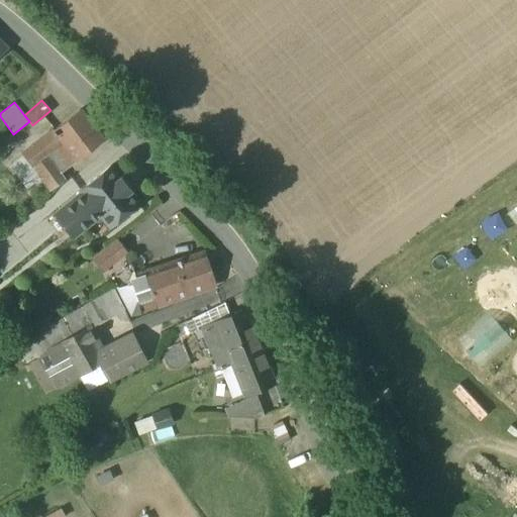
[(62,139),(78,159),(103,137),(78,107),(53,129),(62,139)]
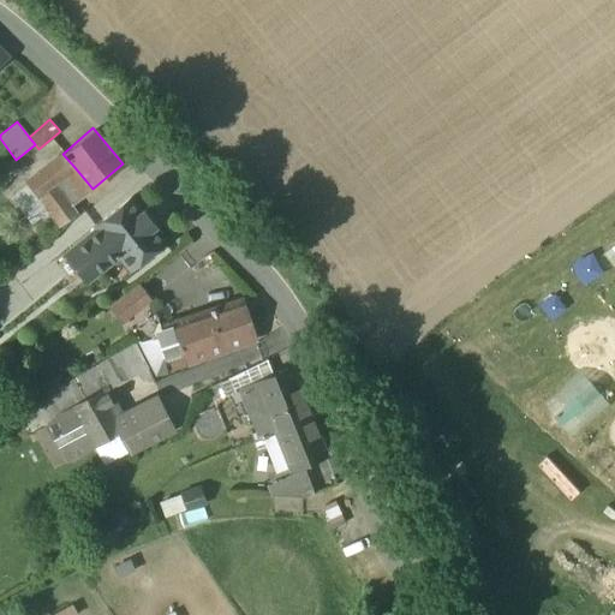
[(28,184),(39,196),(42,192),(58,180),(63,175),(73,166),(63,154),(28,184)]
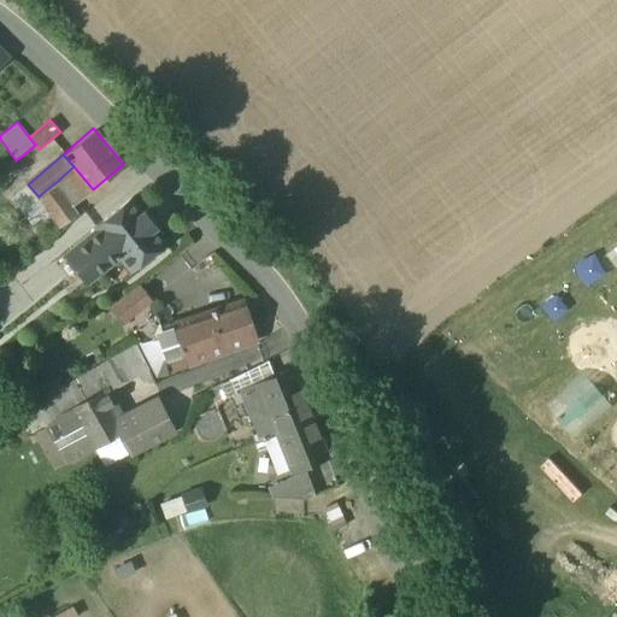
[(74,166),(63,176),(82,199),(93,189),(74,166)]
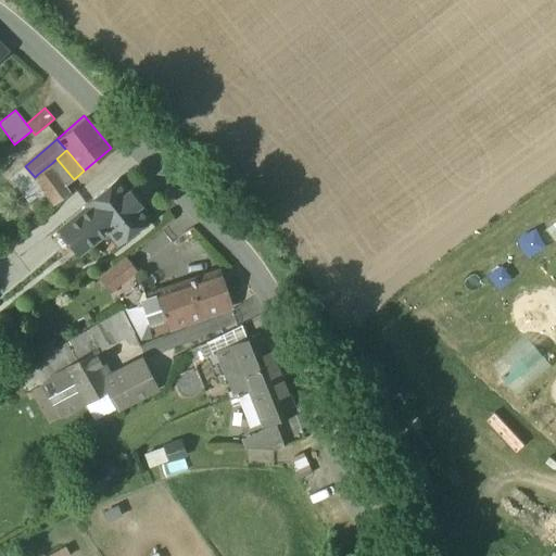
[(70,184),(74,179),(57,159),(52,163),(60,172),(70,184)]
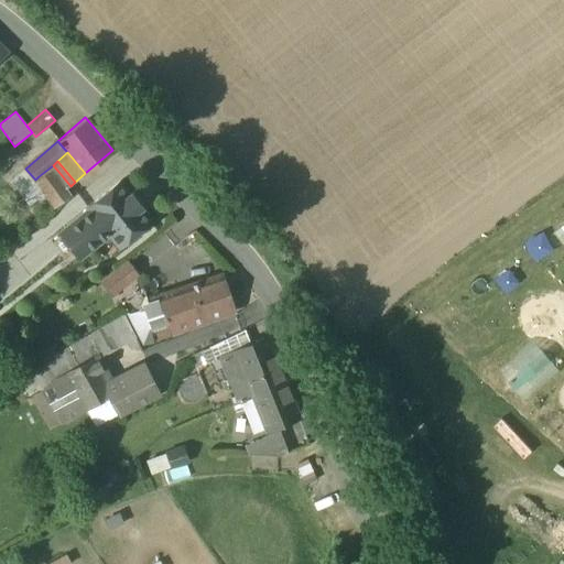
[(46,186),(61,174),(53,165),(39,176),(46,186)]
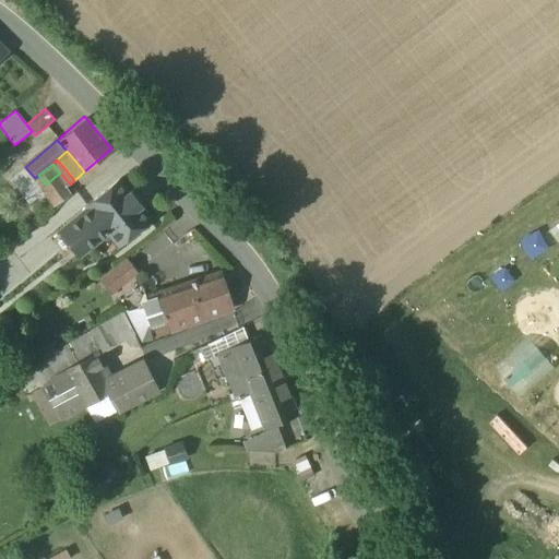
[(35,178),(25,167),(12,178),(32,201),(48,187),(46,185),(38,175),(35,178)]
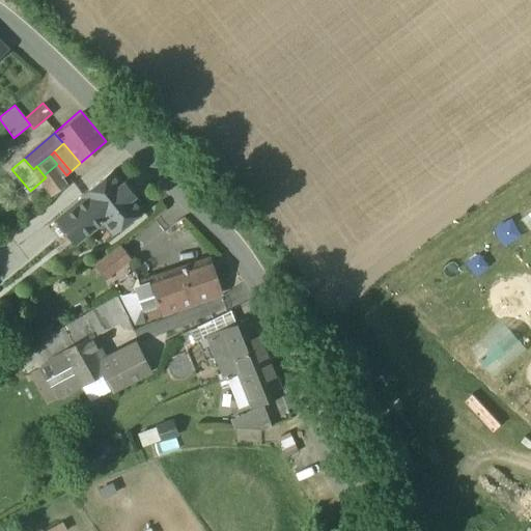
[(46,177),(56,191),(70,179),(66,175),(57,164),(44,175),(46,177)]
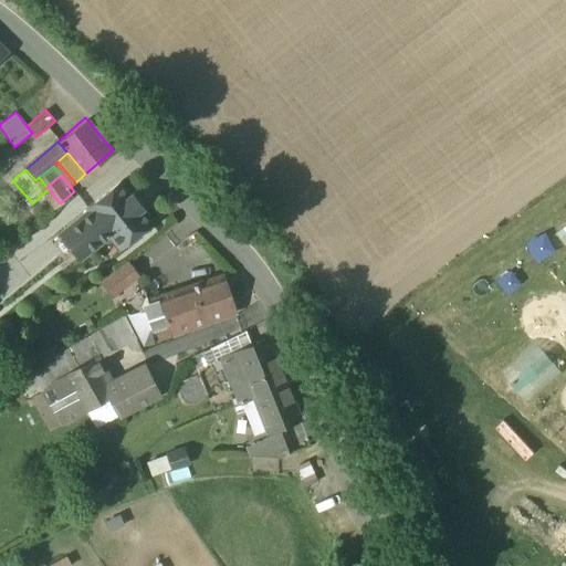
[(60,233),(70,245),(80,259),(109,234),(121,249),(153,222),(143,209),(143,208),(132,194),(130,194),(121,180),(87,207),(88,210),(60,233)]
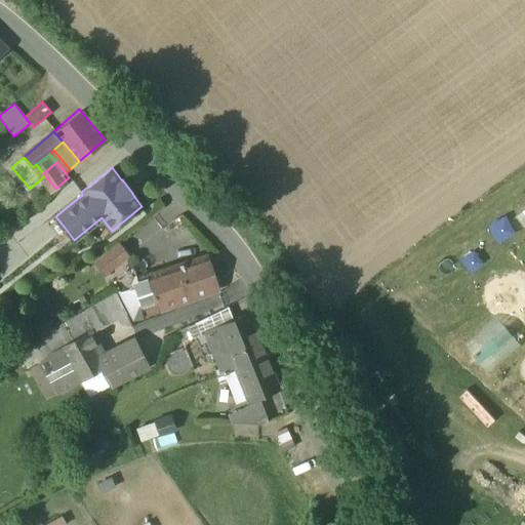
[(524,202),(515,208),(524,226),(524,202)]
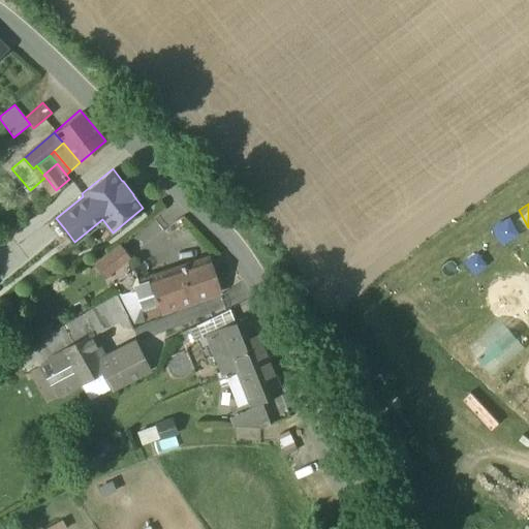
[(66,249),(74,242),(65,229),(56,237),(66,249)]
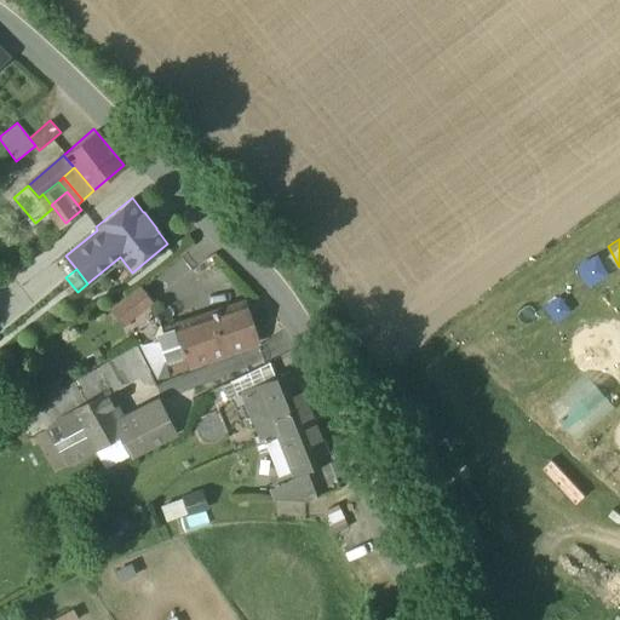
[(120,317),(128,319),(150,302),(138,286),(112,308),(120,317)]
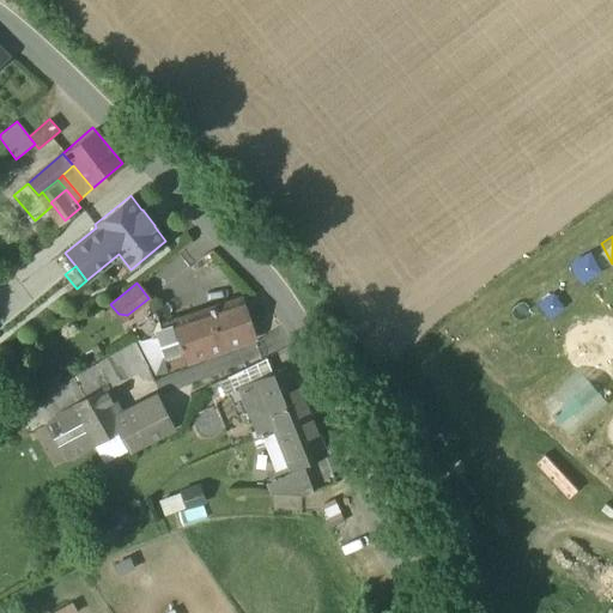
[(155,334),(163,360),(164,360),(184,352),(188,359),(254,338),(241,298),(159,325),(155,334)]
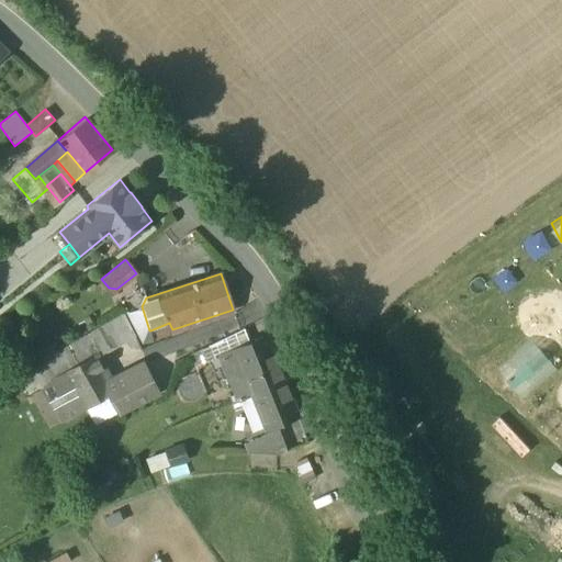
[(124,310),(137,335),(149,330),(142,306),(122,305),(124,310)]
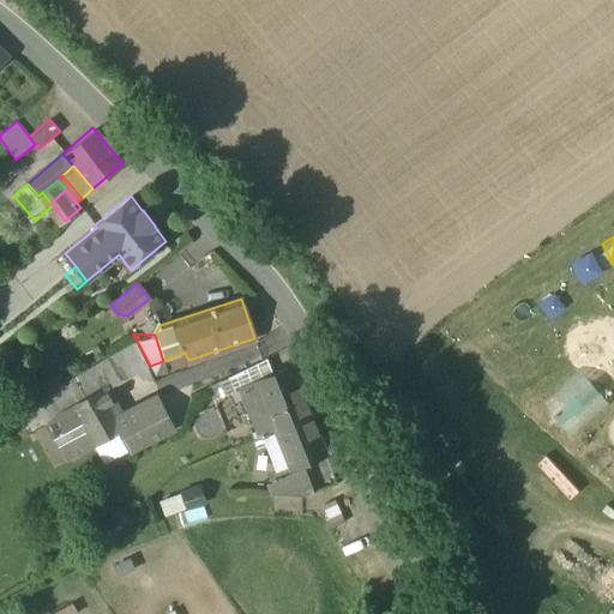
[(77,405),(102,392),(150,366),(136,338),(40,396),(52,420),(77,405)]
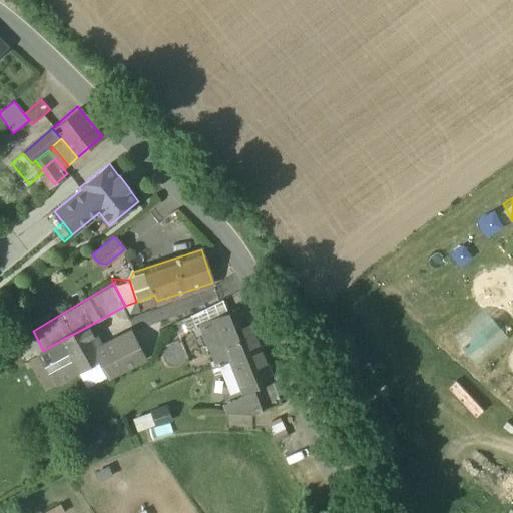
[(191,317),(196,327),(200,325),(215,320),(228,314),(222,300),(191,315),(191,317)]
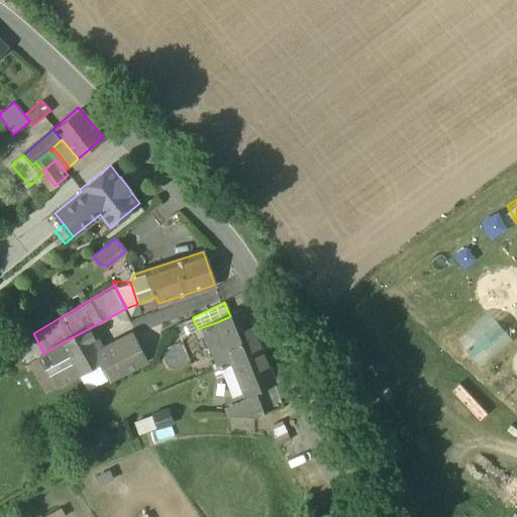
[(477,366),(509,337),(485,309),(452,337),(477,366)]
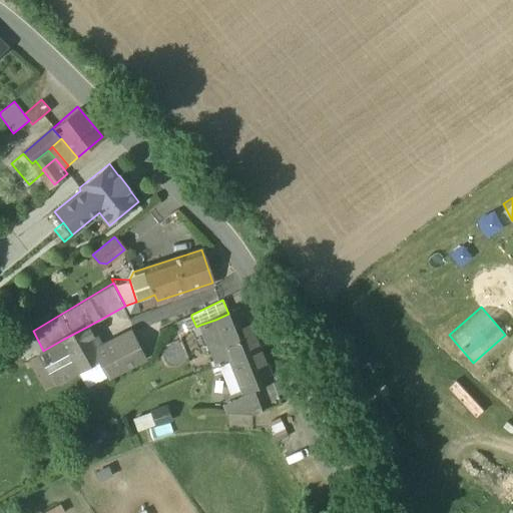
[(228,314),(215,320),(223,340),(228,354),(257,343),(243,309),(228,314)]
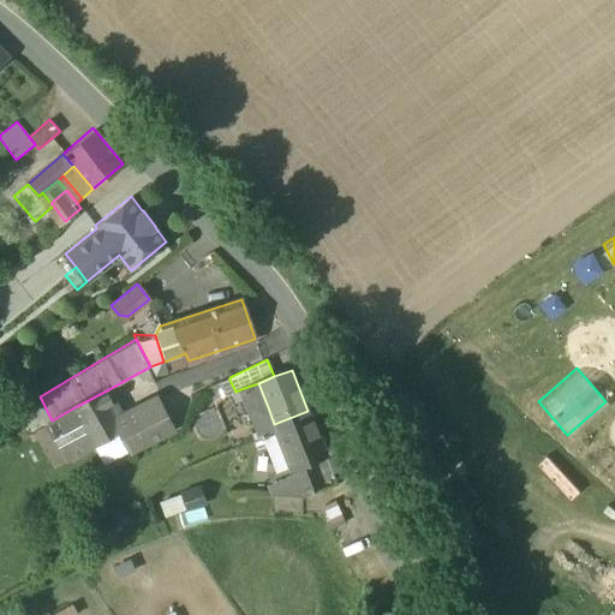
[(227,395),(236,392),(230,380),(221,382),(227,395)]
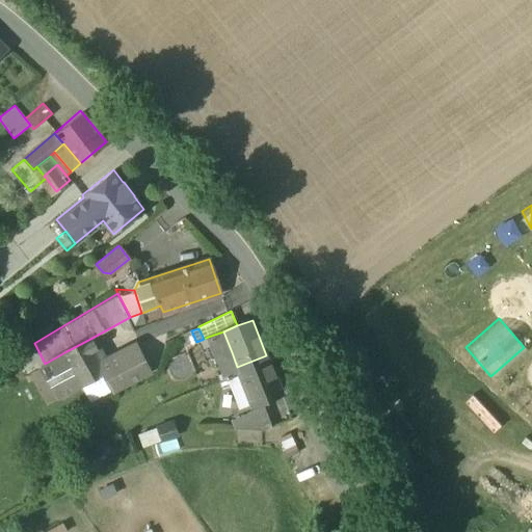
[(216,357),(232,352),(223,331),(208,337),(216,357)]
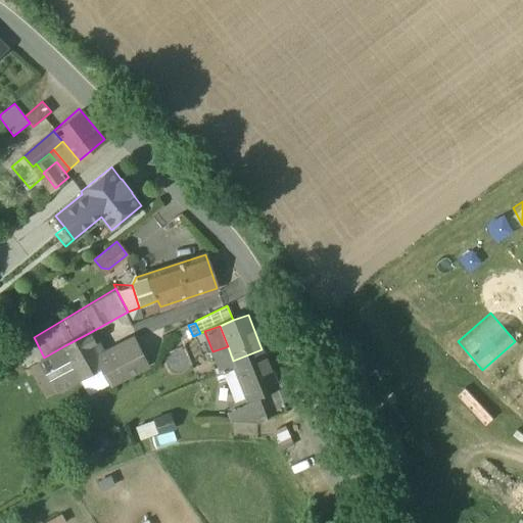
[(82,375),(99,365),(97,360),(100,359),(87,334),(65,345),(82,375)]
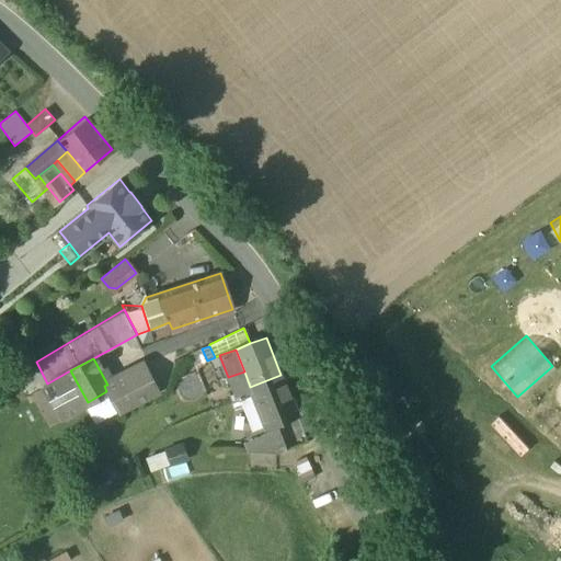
[(47,384),(36,362),(16,374),(30,395),(47,384)]
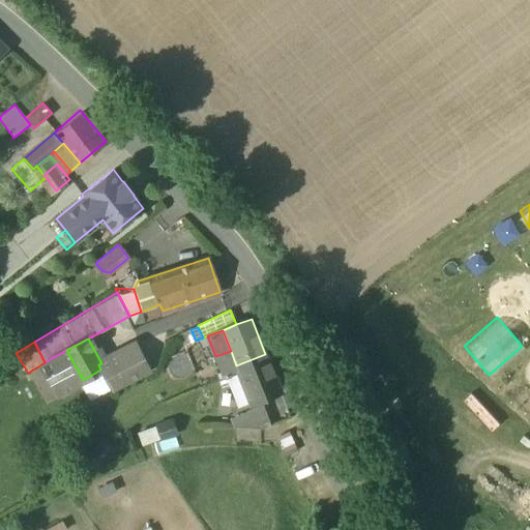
[(136,345),(101,363),(98,364),(100,370),(111,388),(148,367),(136,345)]
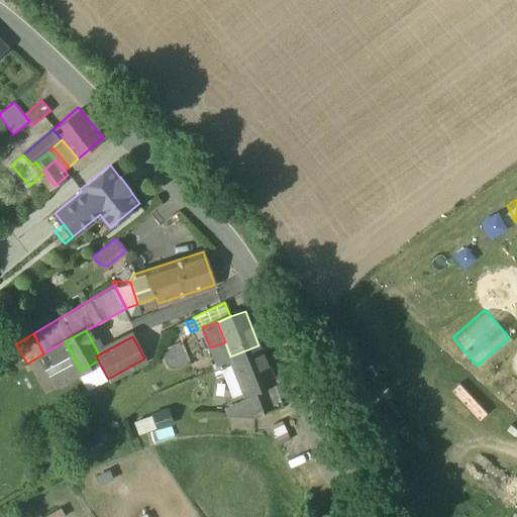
[(43,353),(59,382),(77,373),(81,371),(65,341),(43,353)]
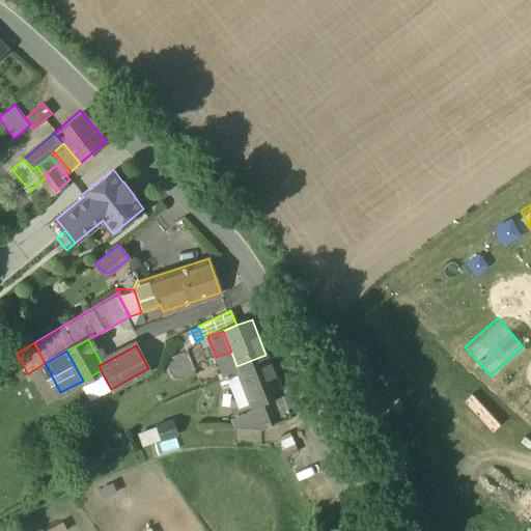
[(231,352),(216,357),(224,375),(239,370),(236,366),(231,352)]
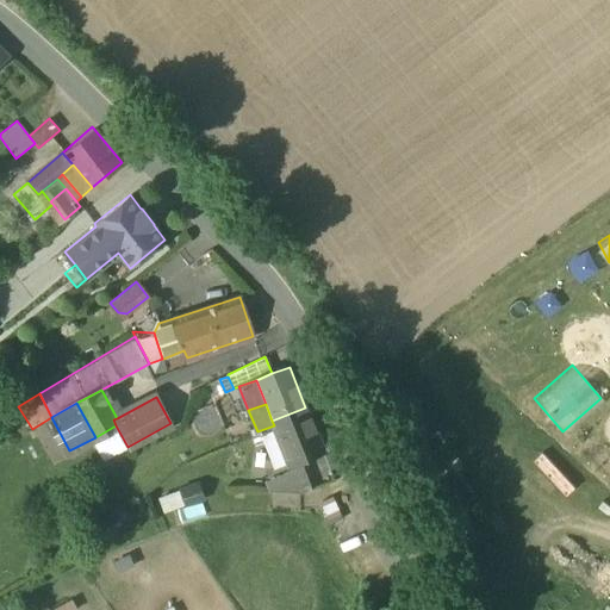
[(274,425),(274,428),(288,462),(290,464),(323,450),(305,408),(272,421),(274,425)]
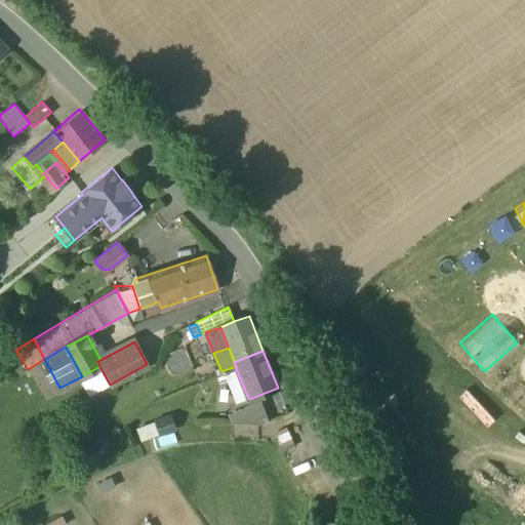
[(110,385),(99,366),(82,376),(78,378),(87,396),(110,385)]
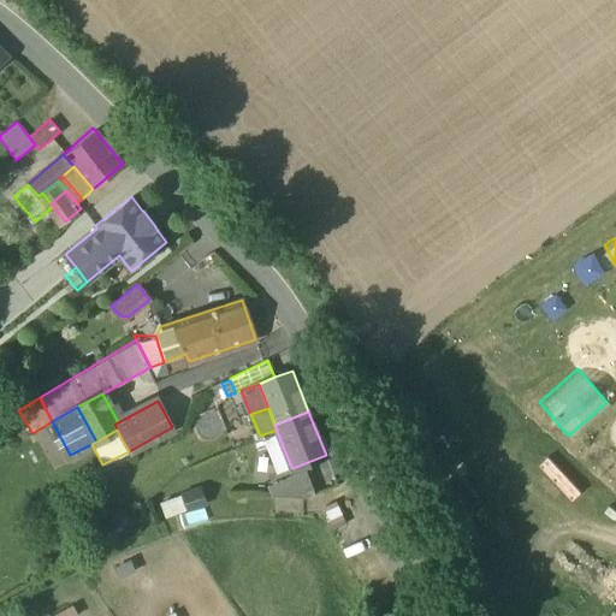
[(277,473),(291,467),(277,432),(255,440),(258,449),(266,445),(277,473)]
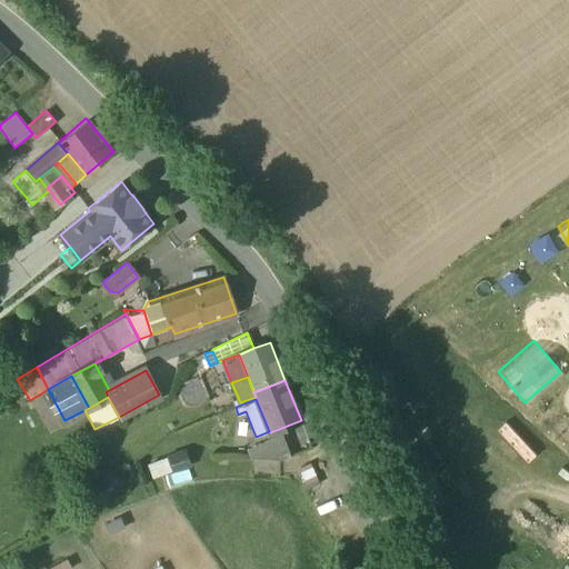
[(262,459),(280,460),(290,456),(282,435),(257,445),(262,459)]
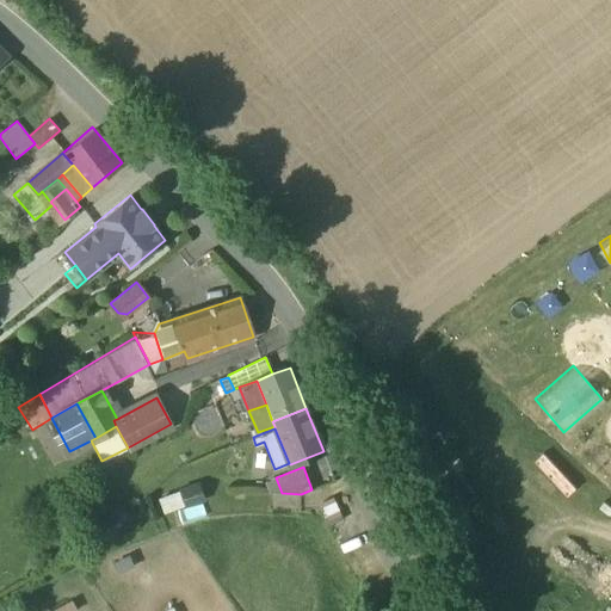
[(269,492),(282,493),(276,477),(265,481),(269,492)]
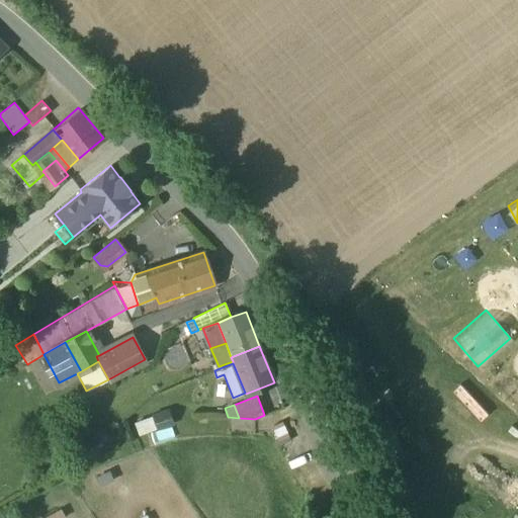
[(168,410),(151,416),(152,417),(157,430),(173,424),(168,410)]
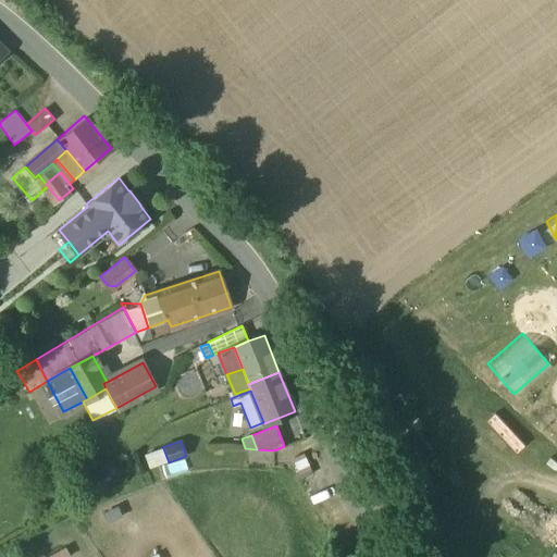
[(169,462),(163,448),(144,455),(149,469),(169,462)]
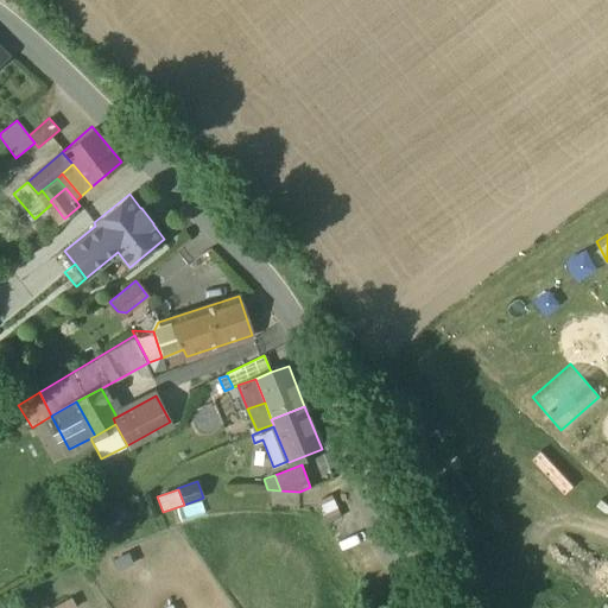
[(131,514),(115,504),(102,523),(118,533),(131,514)]
